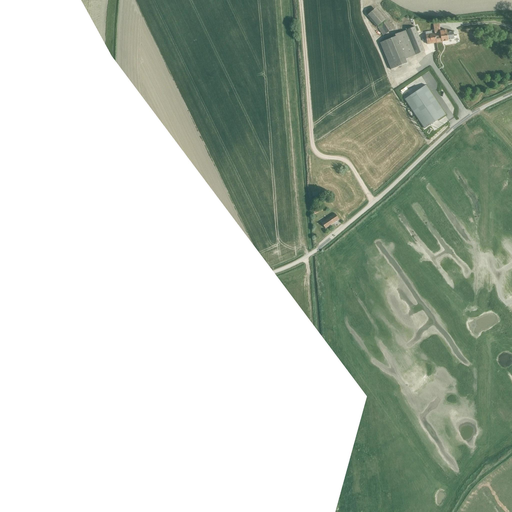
[(367,16),(377,27),(386,19),(376,8),(367,16)]
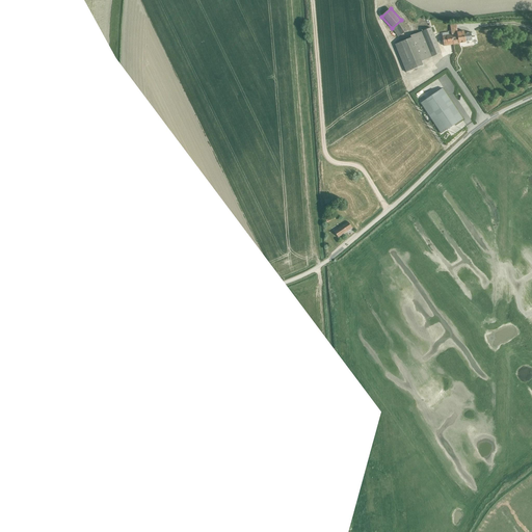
[(395,27),(400,35),(407,31),(402,23),(395,27)]
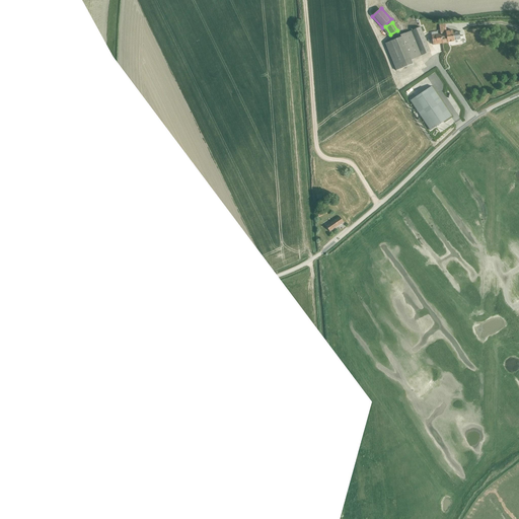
[(441,33),(443,44),(448,43),(455,41),(454,41),(460,40),(459,32),(454,33),(453,30),(446,31),(445,23),(439,24),(441,33)]
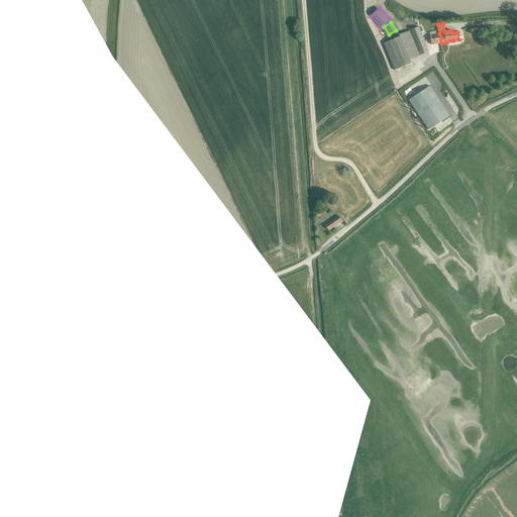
[(419,26),(410,30),(420,56),(429,52),(419,26)]
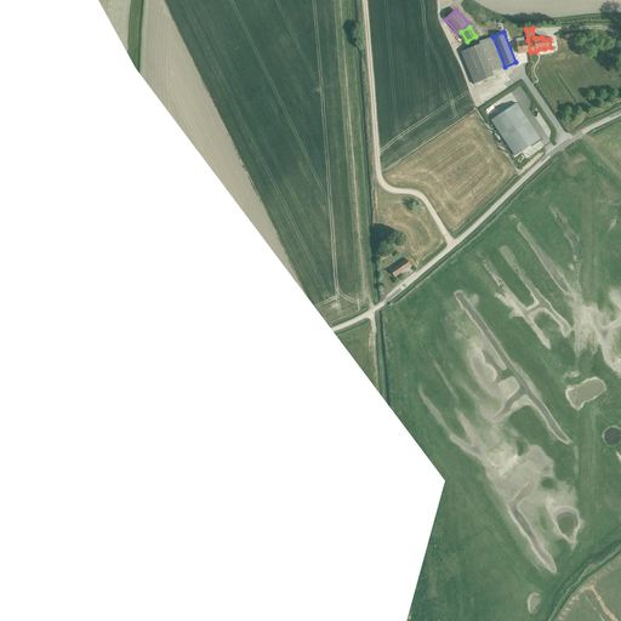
[(493,72),(505,67),(493,36),(479,41),(480,44),(461,52),(474,85),(494,77),(493,72)]
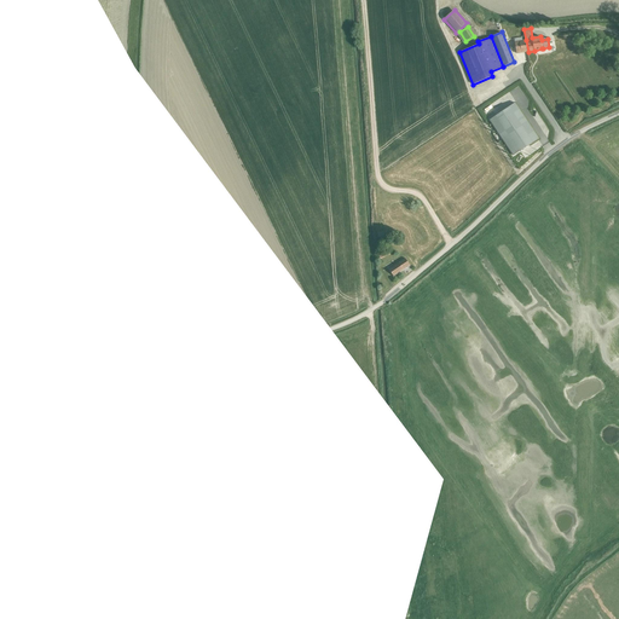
[(528,52),(526,40),(522,41),(522,38),(514,39),(518,53),(528,52)]
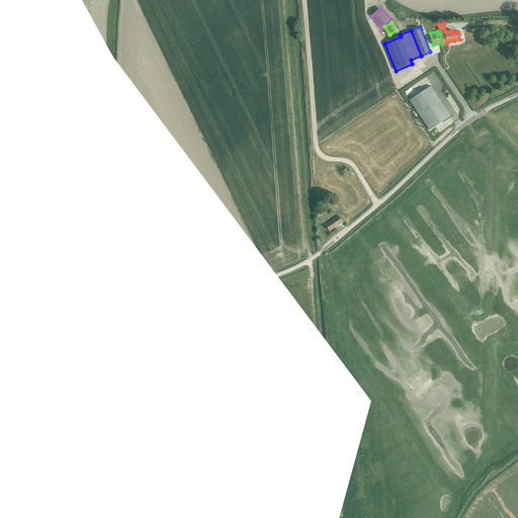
[(430,131),(451,116),(431,86),(410,100),(430,131)]
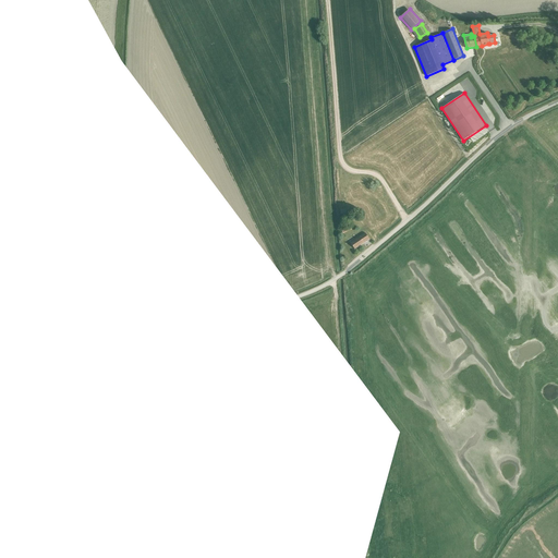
[(351,243),(355,249),(370,239),(365,232),(351,243)]
